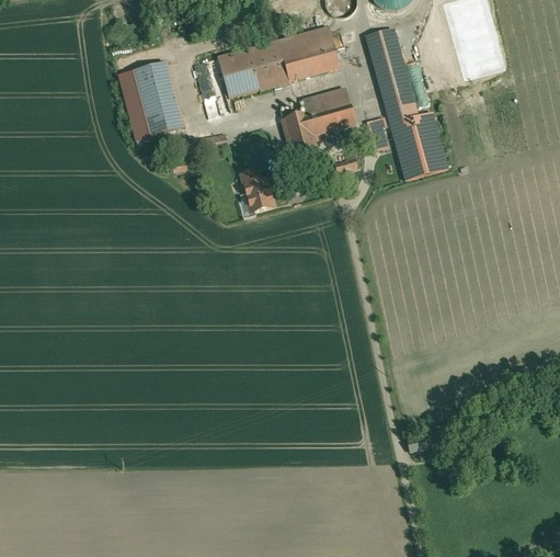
[(324,0),(324,1),(324,3),(324,4),(324,6),(326,7),(326,8),(327,10),(328,11),(329,12),(330,13),(332,14),(333,15),(335,16),(338,16),(341,16),(344,16),(346,15),(347,14),(350,13),(352,12),(353,10),(354,9),(355,7),(355,6),(355,3),(356,2),(356,0),(324,0)]
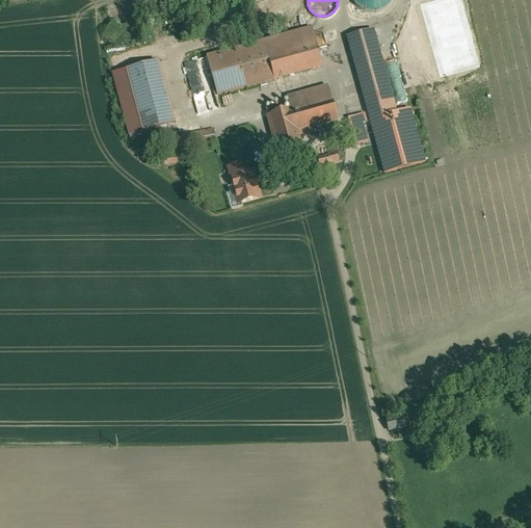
[(366,8),(373,9),(379,7),(386,4),(389,0),(354,0),(360,5),(366,8)]
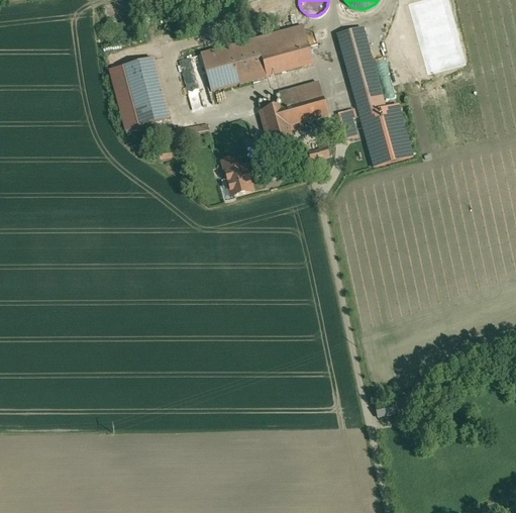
[(259,35),(200,52),(210,89),(211,89),(270,74),(270,73),(312,61),(302,24),(260,35),(259,35)]
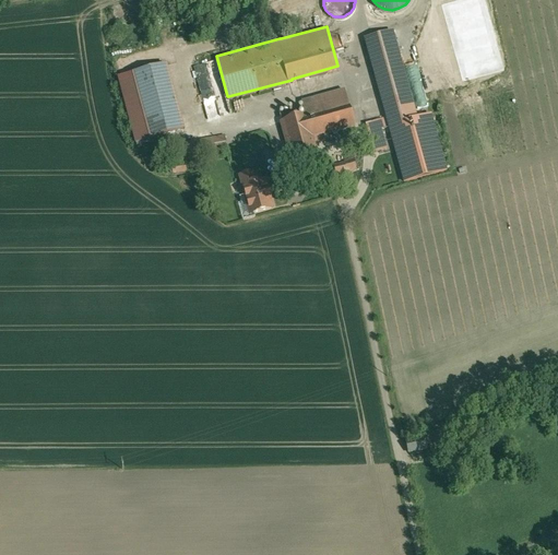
[(391,27),(364,35),(386,114),(383,115),(386,125),(415,116),(391,27)]
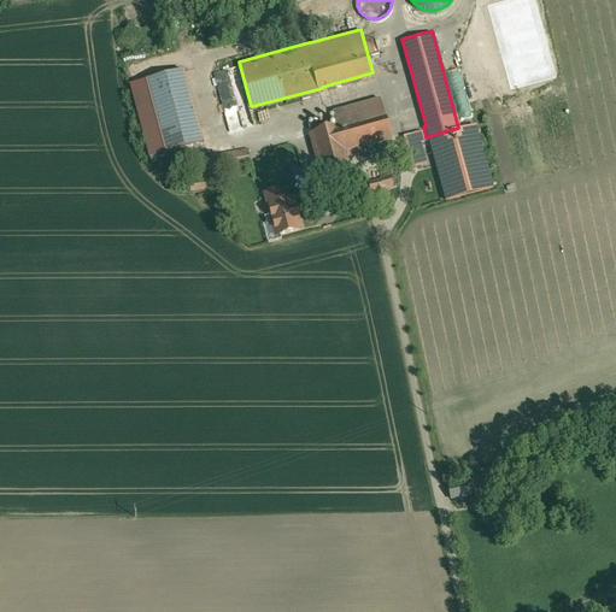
[(198,127),(182,68),(146,77),(162,136),(198,127)]
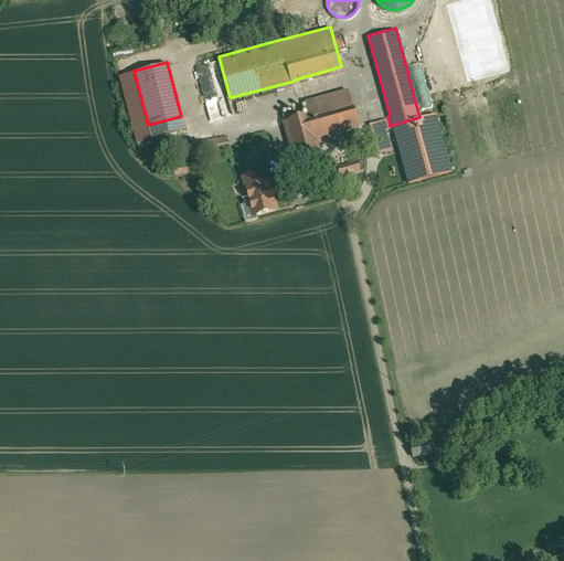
[(148,125),(134,71),(118,75),(136,140),(151,136),(148,125)]
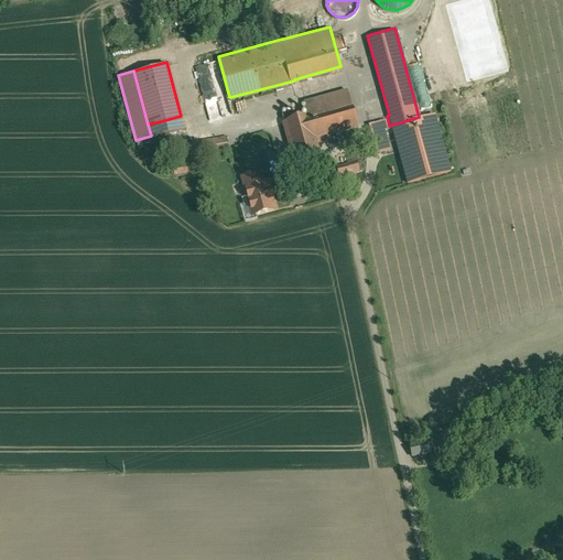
[(347,87),(303,99),(307,112),(283,119),(290,143),(325,133),(357,125),(347,87)]
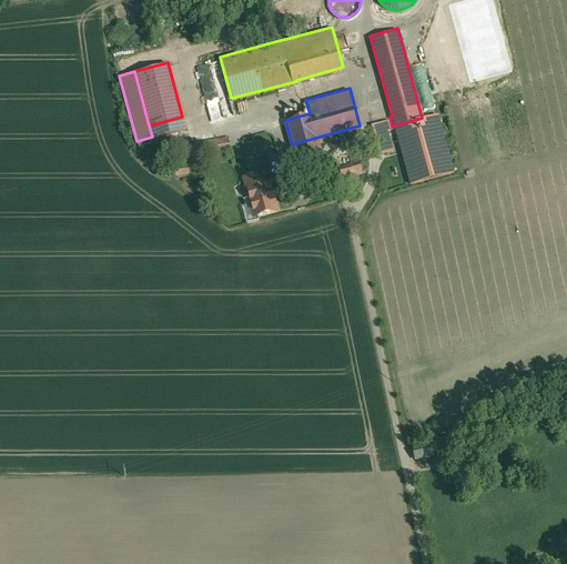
[(182,117),(149,126),(152,137),(184,128),(182,117)]
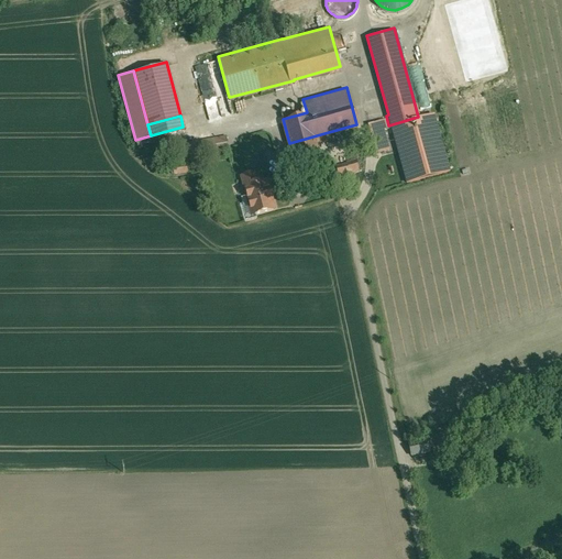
[(386,116),(367,121),(375,151),(388,146),(383,127),(388,125),(386,116)]
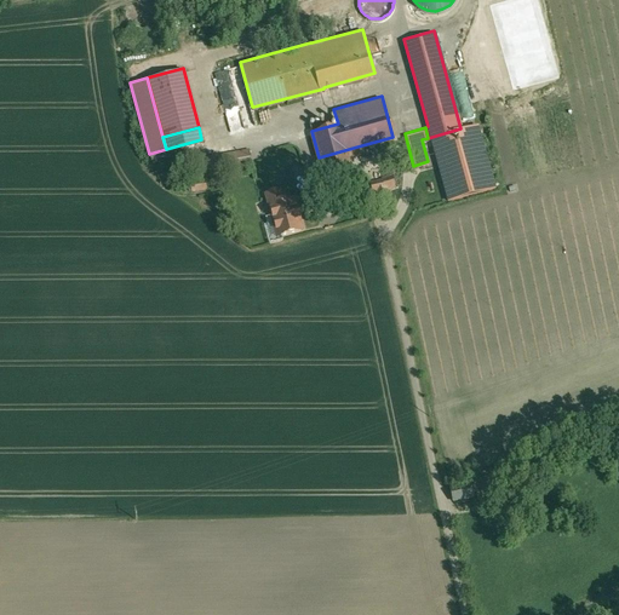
[(357,147),(319,157),(327,189),(355,182),(348,155),(359,151),(357,147)]
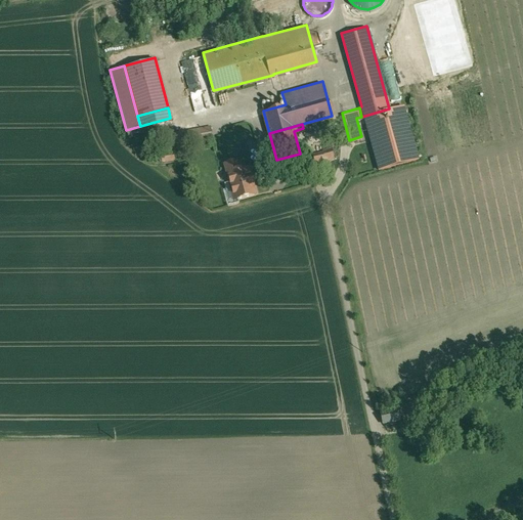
[(329,146),(321,147),(321,149),(311,153),(313,161),(331,157),(329,146)]
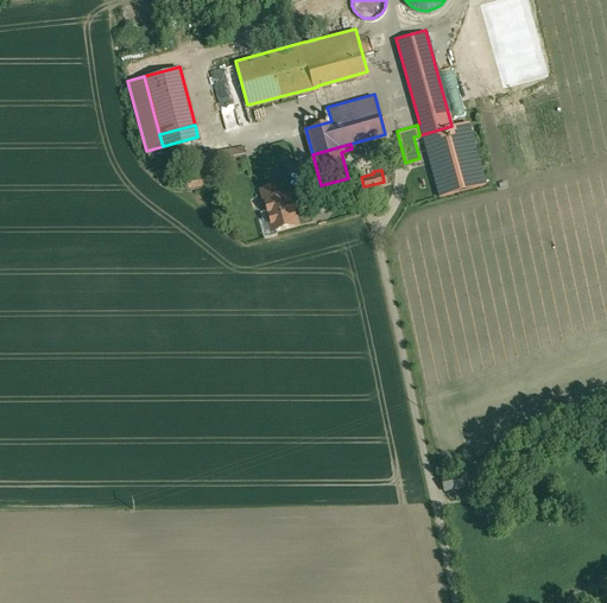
[(274,182),(258,186),(270,230),(298,223),(289,189),(277,191),(274,182)]
